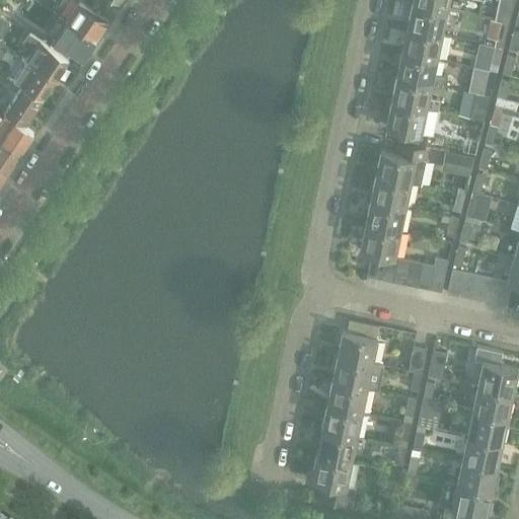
[(413,0),(413,2),(448,9),(449,0),(413,0)]
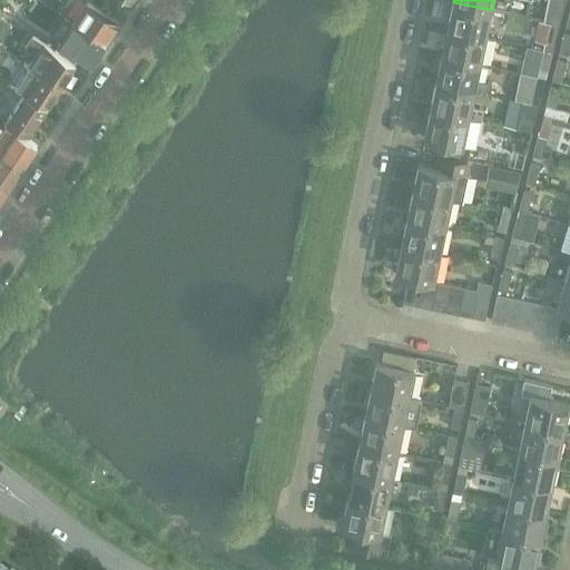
[(549,0),(543,22),(550,25),(559,27),(564,0),(549,0)]
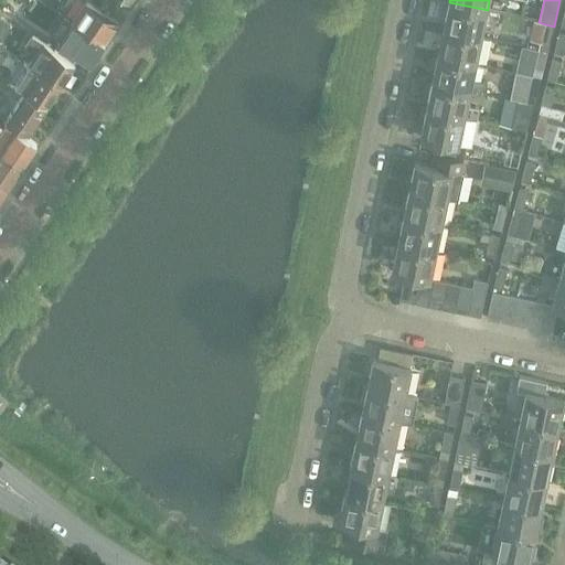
[(72,21),(104,43),(118,22),(86,1),(72,21)]
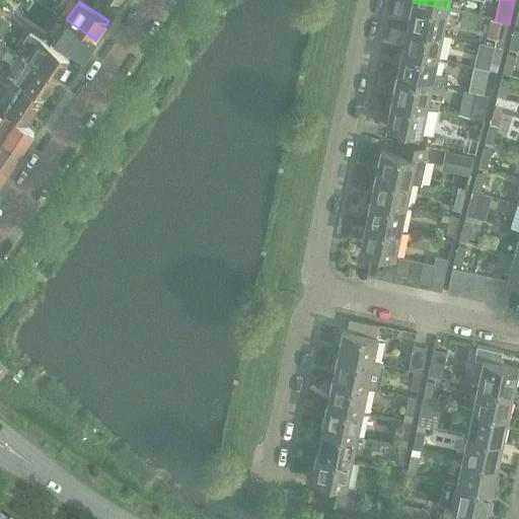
[(413,2),(408,27),(442,34),(448,9),(413,2)]
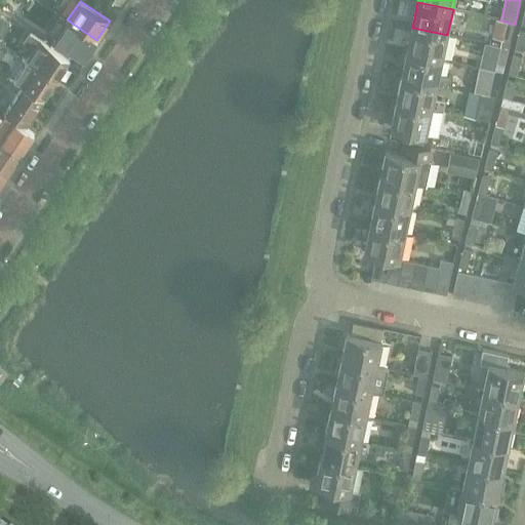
[(0,15),(0,34),(8,23),(0,15)]
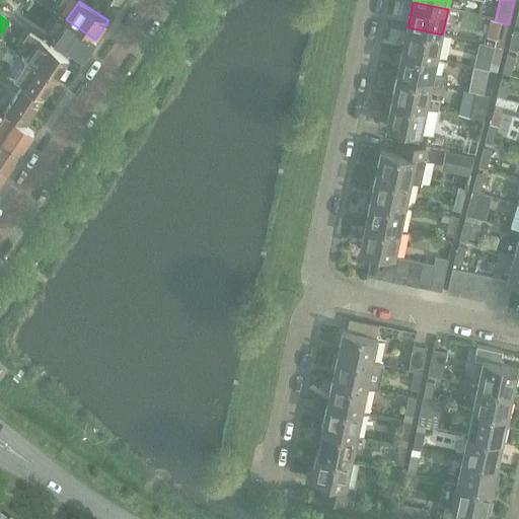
[(54,38),(62,44),(83,58),(95,40),(66,19),(54,38)]
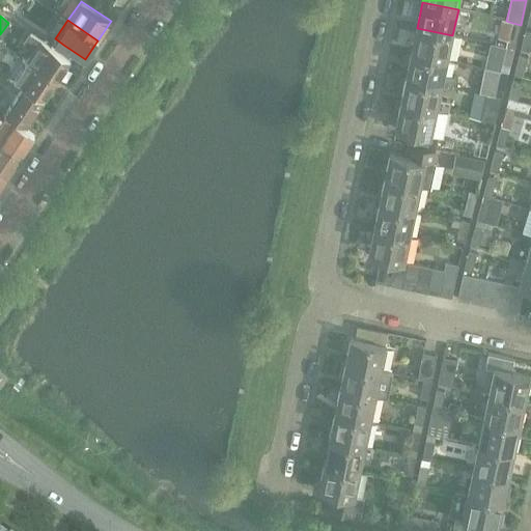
[(508,39),(516,43),(521,25),(512,23),(508,39)]
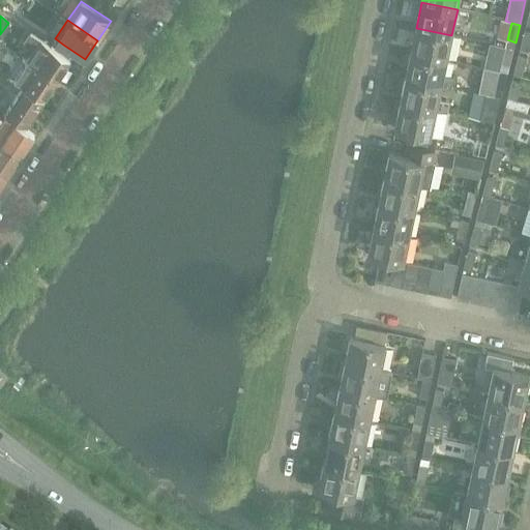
[(416,28),(411,53),(446,60),(451,35),(416,28)]
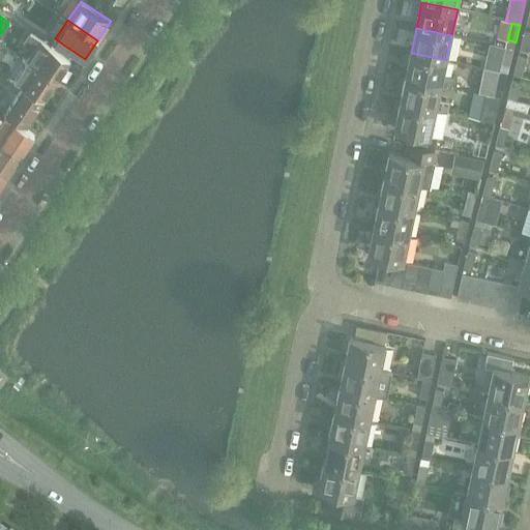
[(520,50),(528,52),(529,42),(529,32),(524,31),(520,50)]
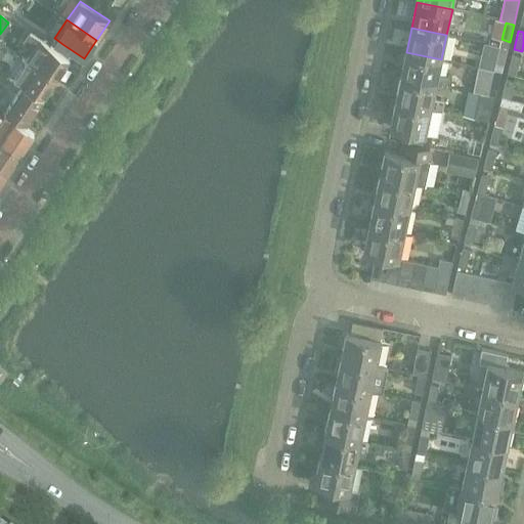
[(33,52),(27,60),(56,80),(70,60),(30,34),(23,45),(33,52)]
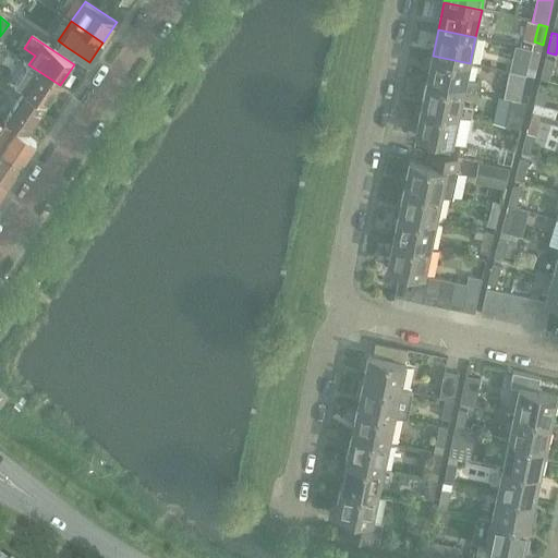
[(532,49),(525,75),(534,77),(541,51),(532,49)]
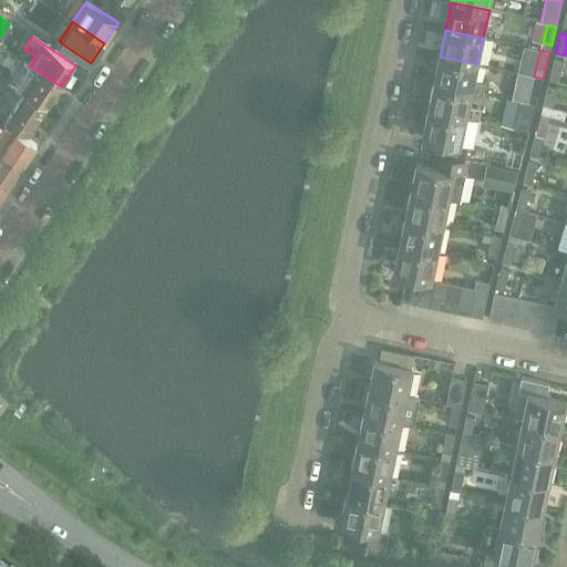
[(434,83),(472,92),(486,94),(490,83),(474,80),(477,64),(440,57),(434,83)]
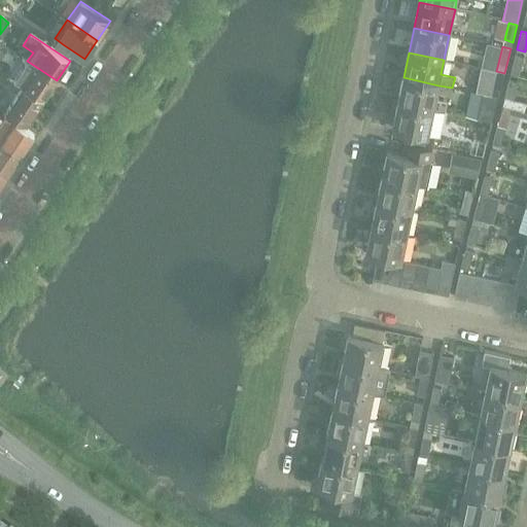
[(515,56),(511,71),(510,75),(519,77),(523,59),(515,56)]
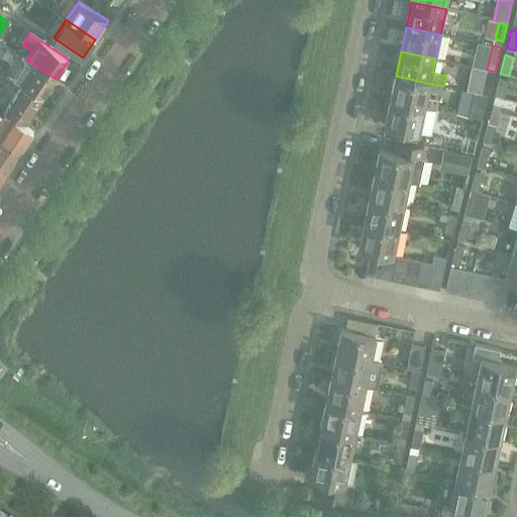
[(26,60),(13,80),(21,85),(42,99),(56,79),(26,60)]
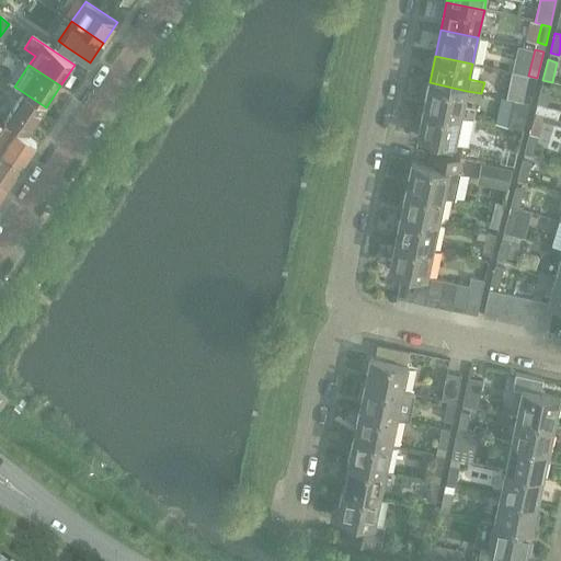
[(528,76),(522,101),(530,103),(537,78),(528,76)]
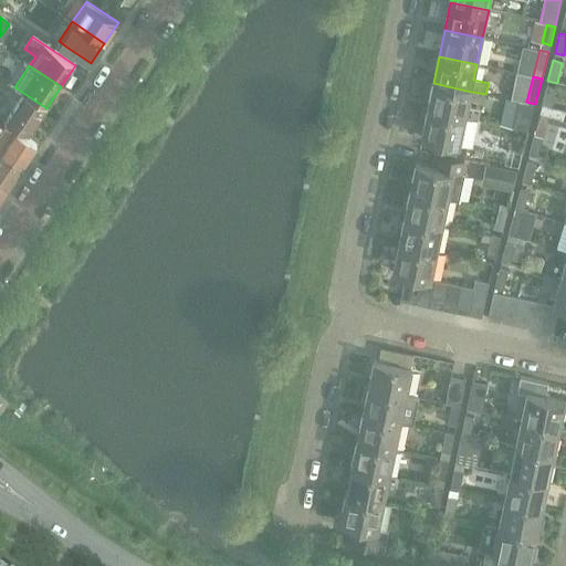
[(433,83),(427,109),(465,118),(471,92),(433,83)]
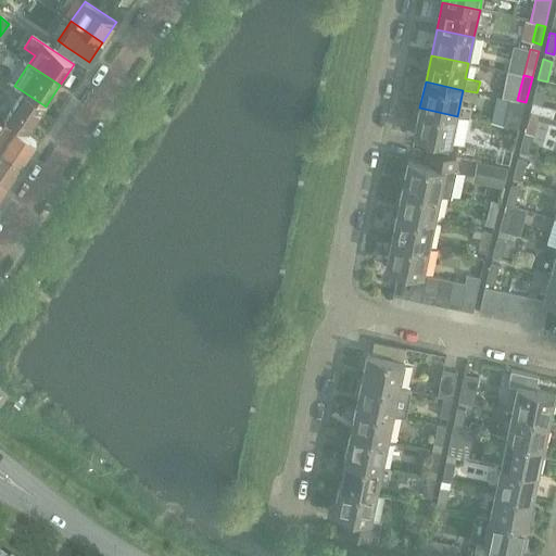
[(536,85),(531,104),(540,106),(545,87),(536,85)]
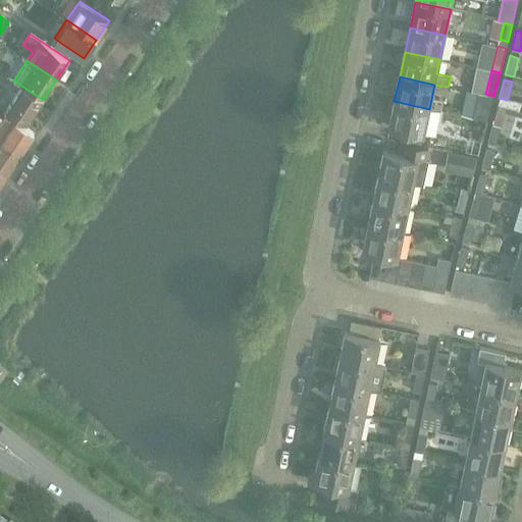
[(27,125),(43,100),(21,86),(5,111),(27,125)]
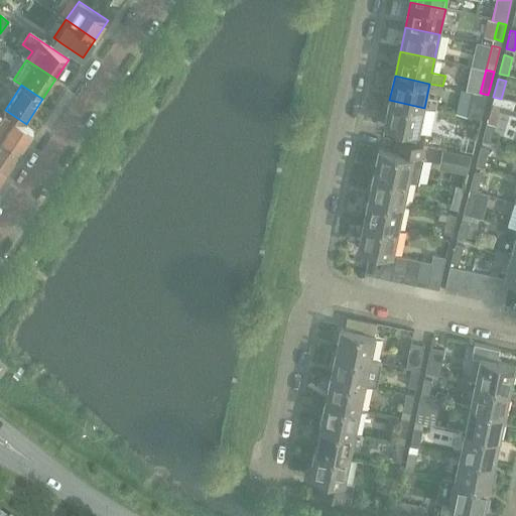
[(488,96),(480,94),(479,96),(468,93),(466,104),(477,107),(475,112),(483,114),(488,96)]
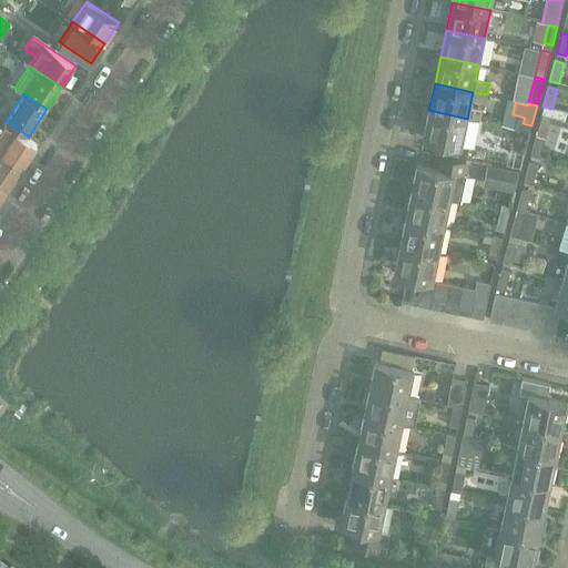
[(438,141),(435,154),(466,161),(469,146),(462,144),(467,119),(428,110),(423,139),(438,141)]
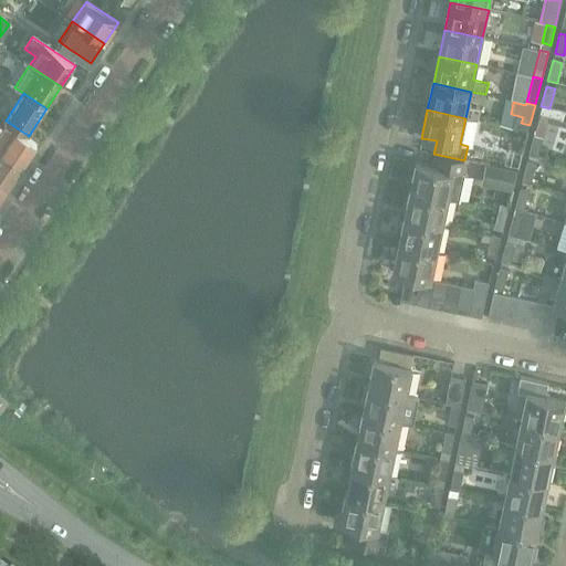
[(534,135),(532,142),(528,156),(537,158),(543,138),(548,117),(540,115),(534,136),(534,135)]
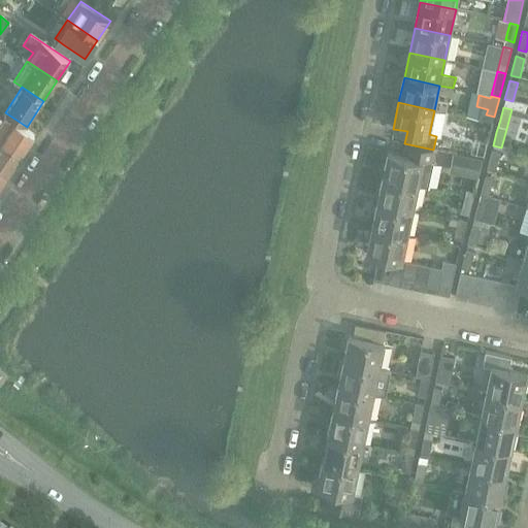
[(0,114),(0,141),(21,156),(34,136),(4,116),(3,118),(0,114)]
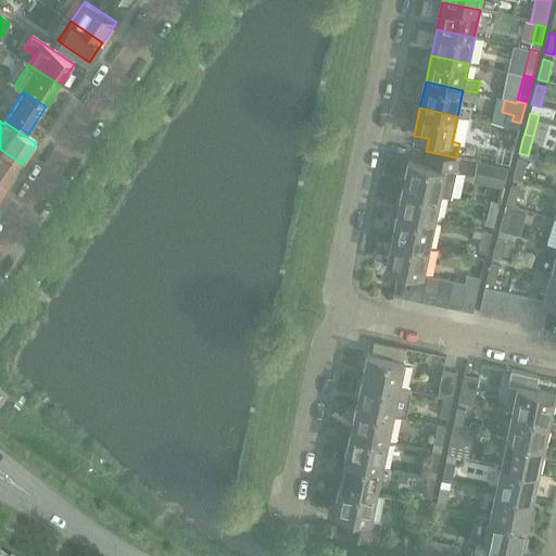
[(0,179),(8,185),(22,164),(0,149),(0,179)]
